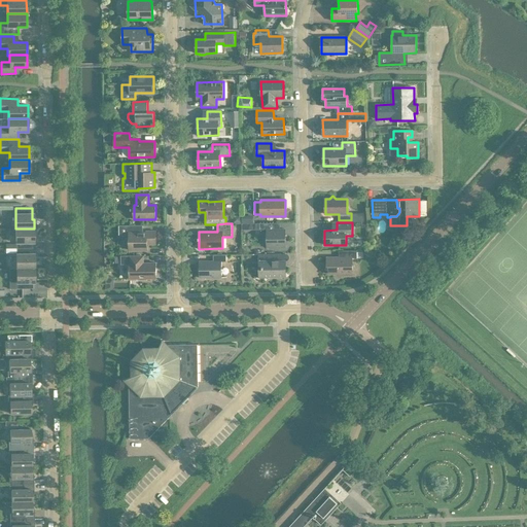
[(285,248),(285,230),(280,230),(280,223),(259,223),(259,230),(267,230),(267,248),(285,248)]
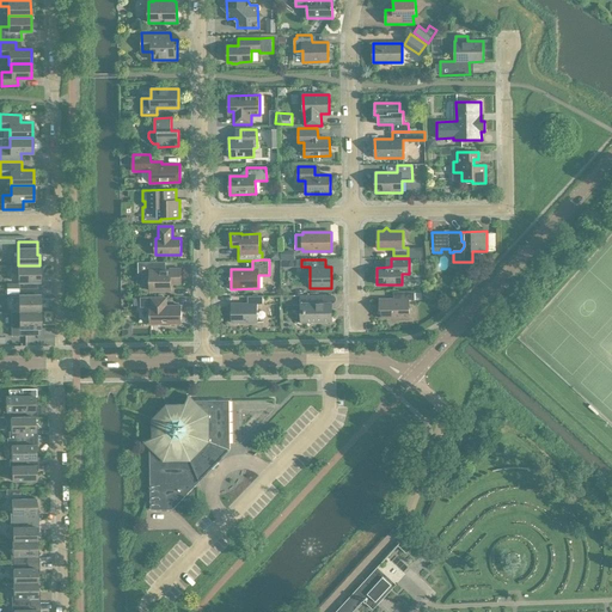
[(171,283),(181,283),(181,269),(166,269),(166,262),(138,262),(139,274),(150,274),(150,291),(171,291),(171,283)]
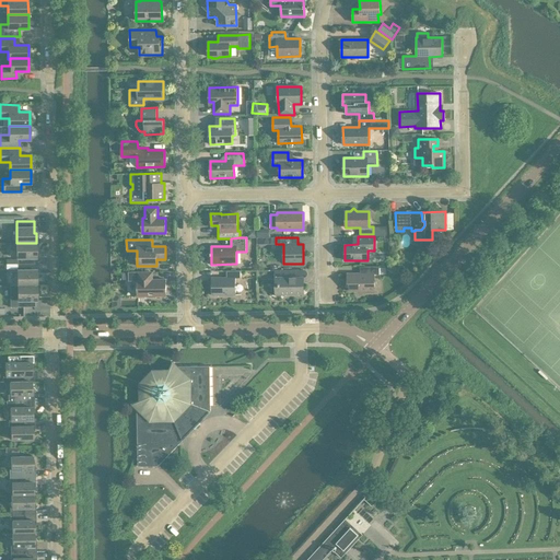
[(18,257),(18,259),(6,259),(6,265),(34,264),(34,252),(36,252),(36,243),(16,243),(18,257)]
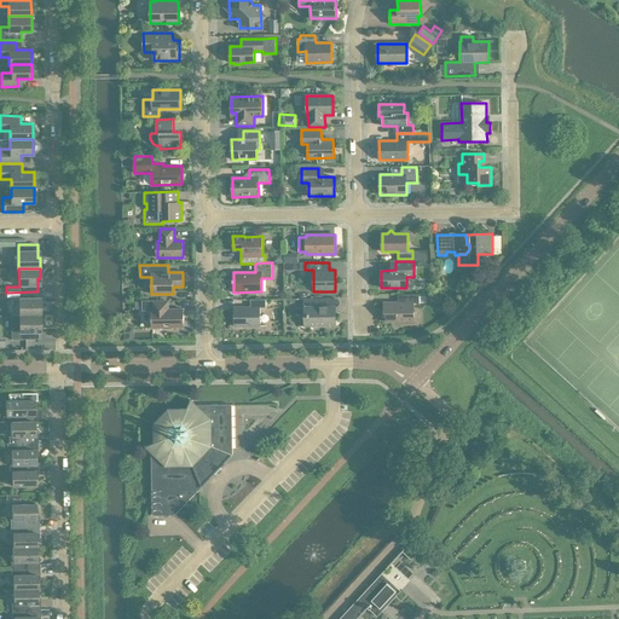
[(38,291),(6,293),(7,298),(19,298),(19,299),(19,316),(41,316),(40,305),(38,305),(38,291)]
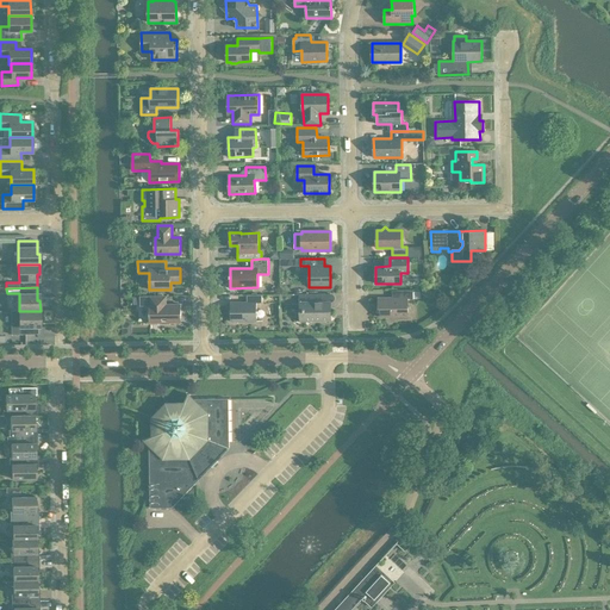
[(379,309),(381,309),(381,317),(392,317),(392,319),(408,319),(408,299),(414,299),(414,291),(397,291),(397,298),(379,298),(379,309)]
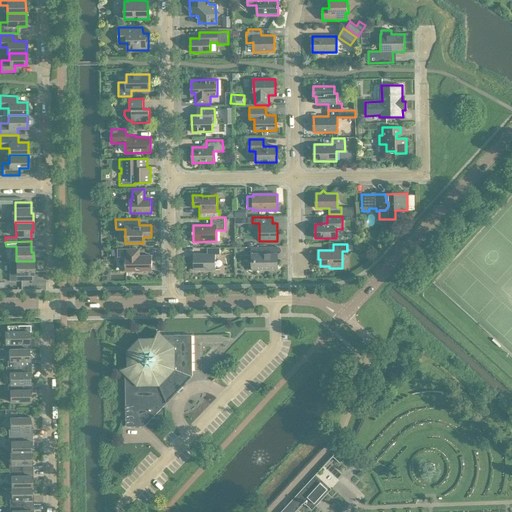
[(258,270),(259,269),(278,269),(278,254),(273,254),(273,247),(246,247),(246,248),(251,248),(251,255),(252,255),(252,260),(250,262),(249,263),(249,265),(249,267),(250,269),(252,270),(254,271),(256,271),(258,270)]
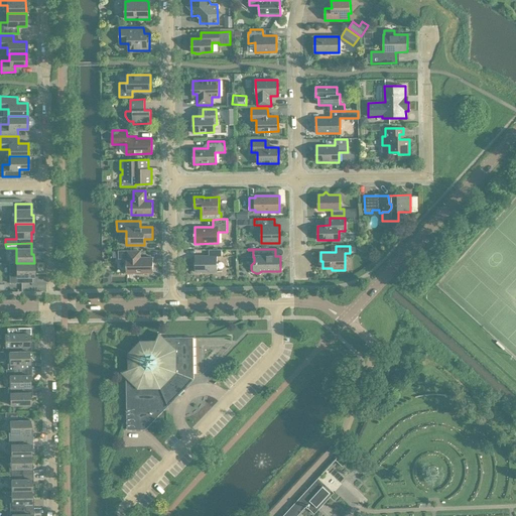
[(195,256),(196,272),(218,272),(217,256),(222,256),(222,250),(209,250),(209,255),(195,256)]
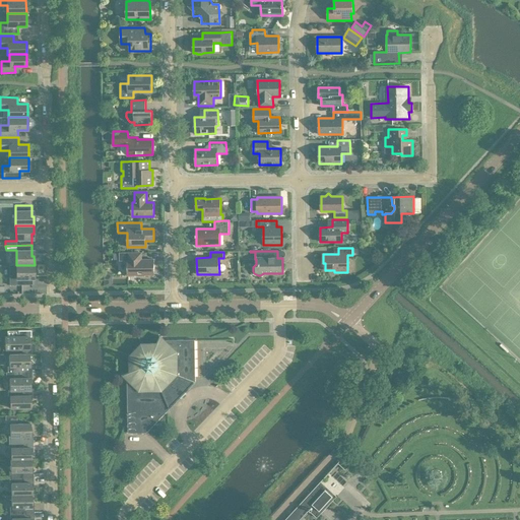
[(141,253),(128,253),(120,253),(120,260),(127,260),(128,275),(136,275),(136,276),(145,276),(145,275),(154,275),(153,259),(141,260),(141,253)]
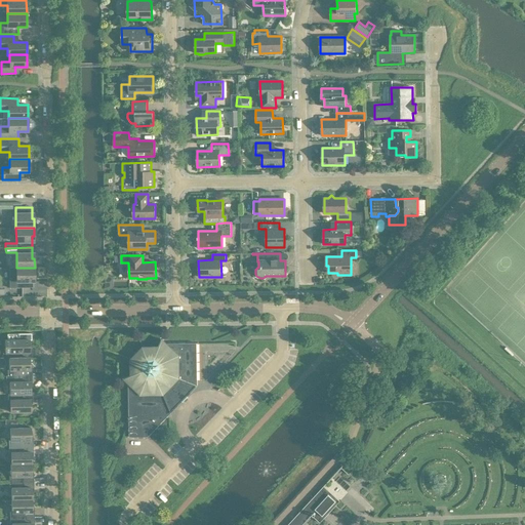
[(35,268),(16,268),(9,268),(9,288),(33,287),(33,276),(35,276),(35,268)]
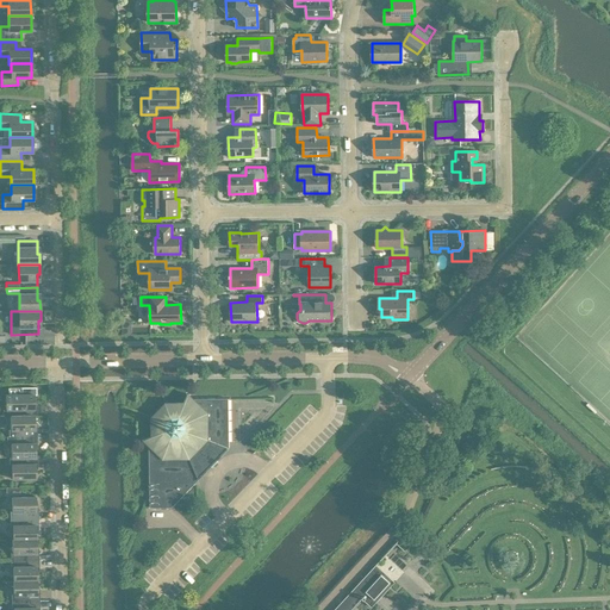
[(10,387),(10,396),(6,396),(6,409),(8,409),(8,417),(11,416),(35,416),(37,416),(37,409),(35,409),(35,396),(36,396),(36,387),(10,387)]
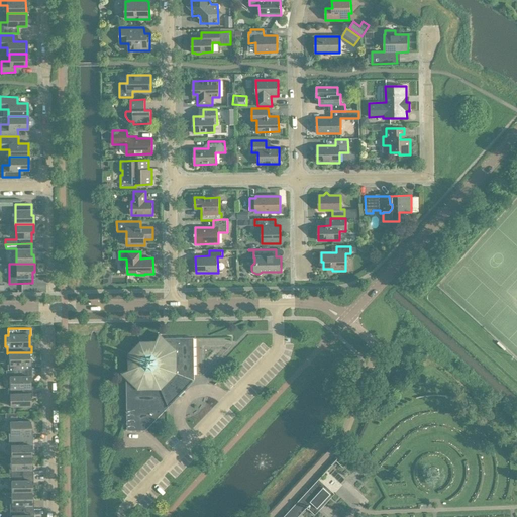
[(162,406),(166,410),(194,380),(194,338),(164,338),(161,334),(160,334),(157,341),(151,346),(143,346),(134,355),(134,365),(129,370),(122,373),(122,374),(126,377),(127,407),(162,406)]
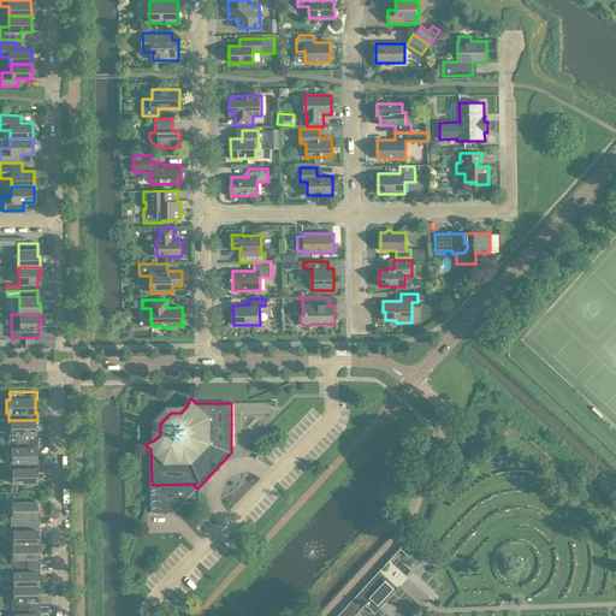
[(11,420),(11,433),(9,433),(10,440),(10,442),(37,440),(37,433),(35,433),(35,420),(11,420)]
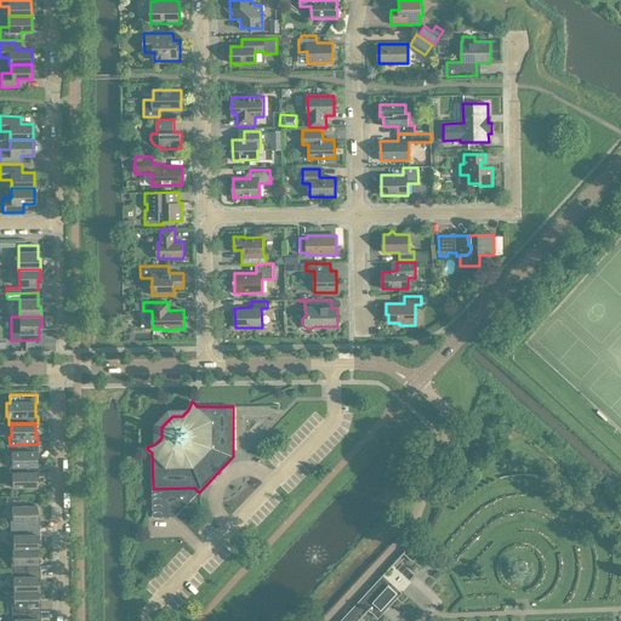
[(10,445),(10,444),(7,444),(7,453),(11,453),(12,466),(36,466),(36,465),(36,453),(38,453),(38,444),(10,445)]
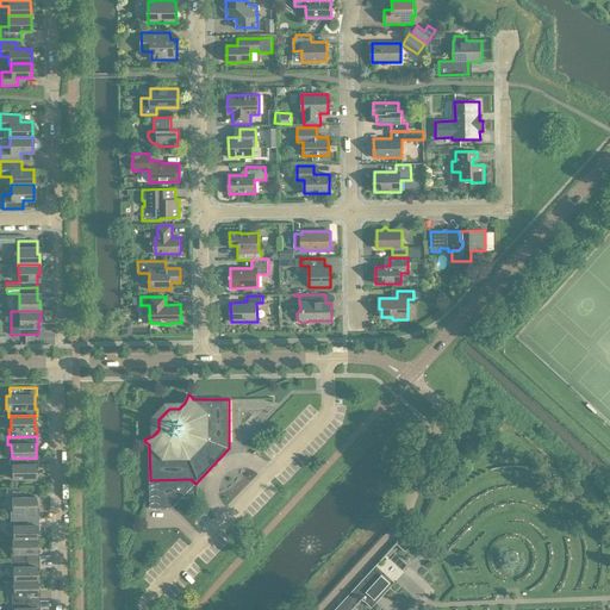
[(12,458),(10,458),(10,465),(12,465),(12,479),(36,478),(36,465),(38,465),(37,456),(36,456),(36,458),(12,458)]
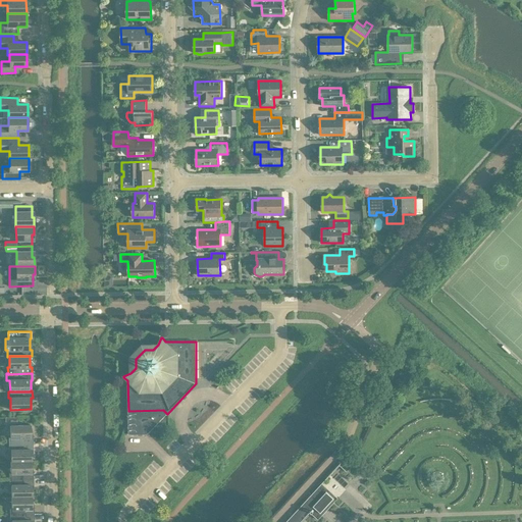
[(163,410),(128,411),(128,434),(147,434),(167,414),(163,410)]
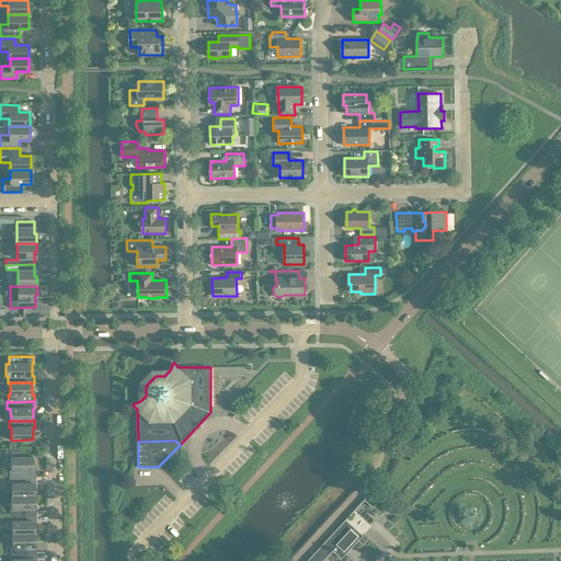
[(10,477),(35,477),(35,470),(33,470),(33,457),(11,457),(11,470),(10,470),(10,477)]
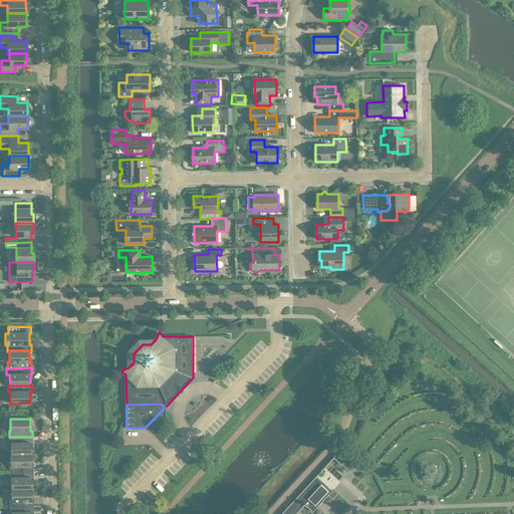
[(32,443),(32,437),(9,437),(9,444),(11,444),(11,455),(31,454),(31,443),(32,443)]
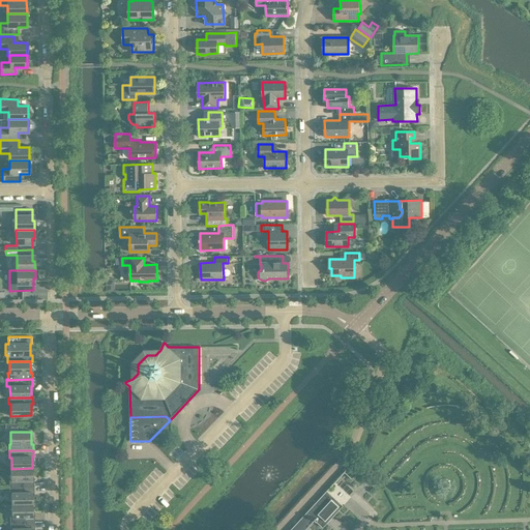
[(345,472),(347,474),(352,479),(353,479),(363,468),(360,465),(355,461),(345,472)]
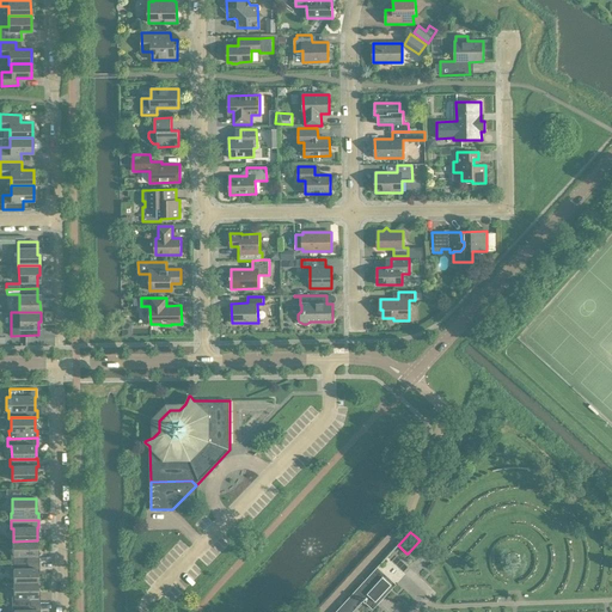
[(37,540),(13,542),(13,555),(11,555),(11,562),(40,562),(40,554),(37,554),(37,540)]
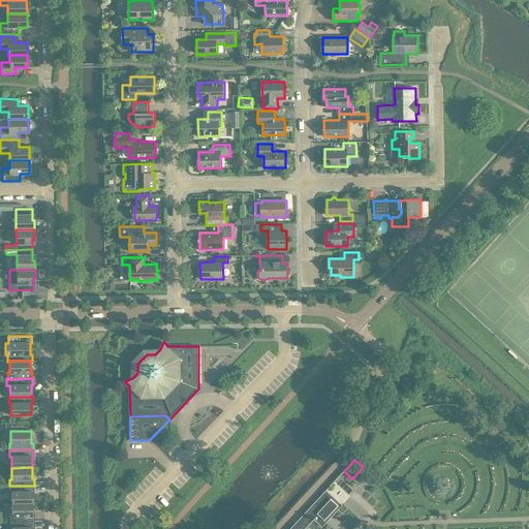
[(34,492),(34,486),(9,486),(9,492),(11,492),(11,503),(32,503),(32,492),(34,492)]
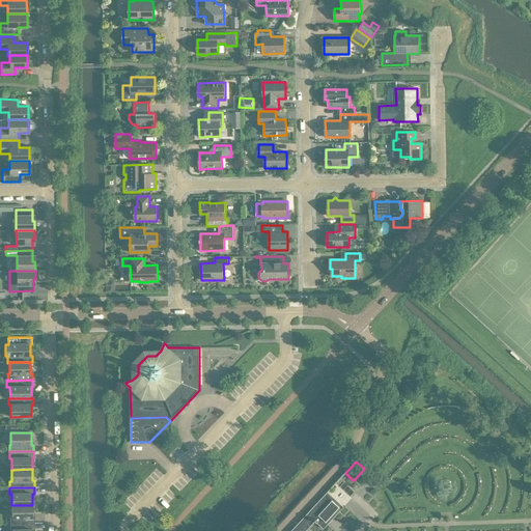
[(313,507),(297,526),(302,530),(305,530),(315,521),(324,529),(344,507),(328,492),(316,504),(315,503),(312,506),(313,507)]
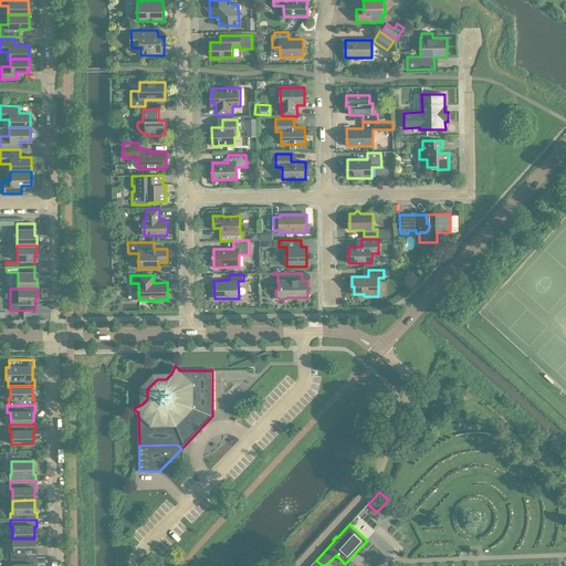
[(34,538),(12,538),(12,551),(11,552),(11,558),(37,557),(37,551),(34,551),(34,538)]
